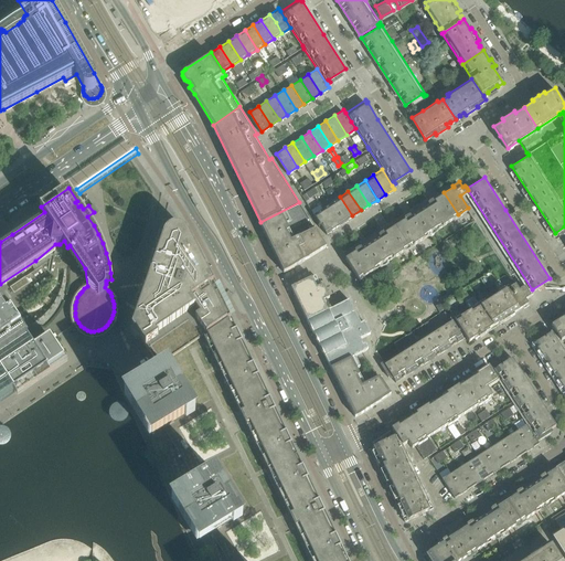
[(458,214),(444,192),(439,196),(440,197),(436,200),(434,197),(427,201),(428,202),(419,209),(434,230),(446,222),(458,214)]
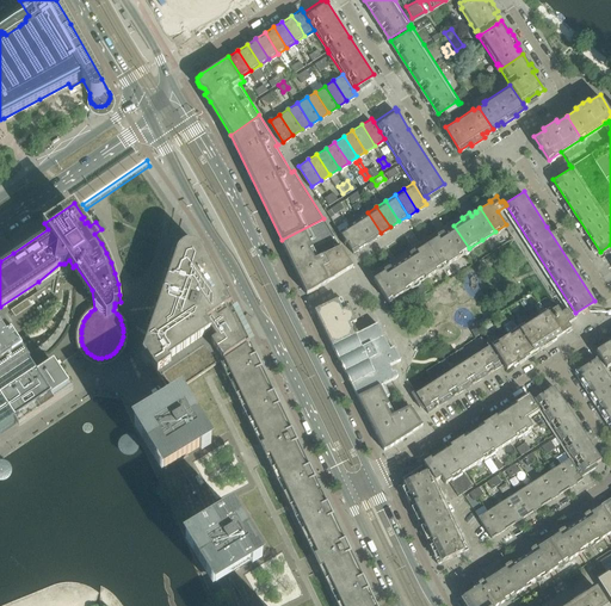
[(381,233),(368,212),(358,218),(371,239),(381,233)]
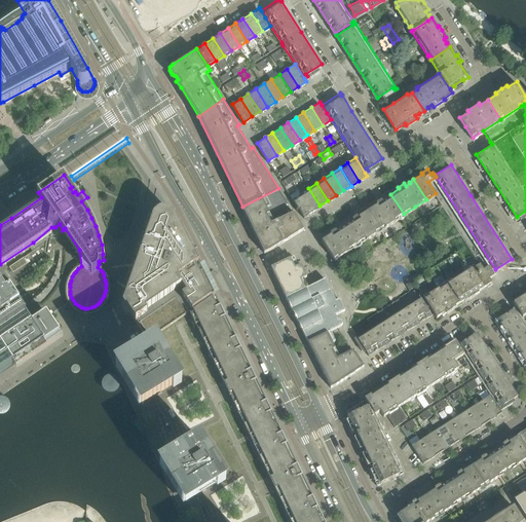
[(304,227),(299,219),(278,188),(242,207),(264,251),(269,249),(304,227)]
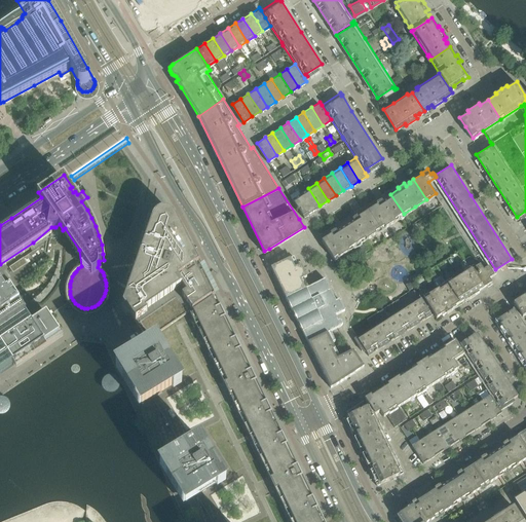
[(320,206),(308,188),(301,193),(312,211),(320,206)]
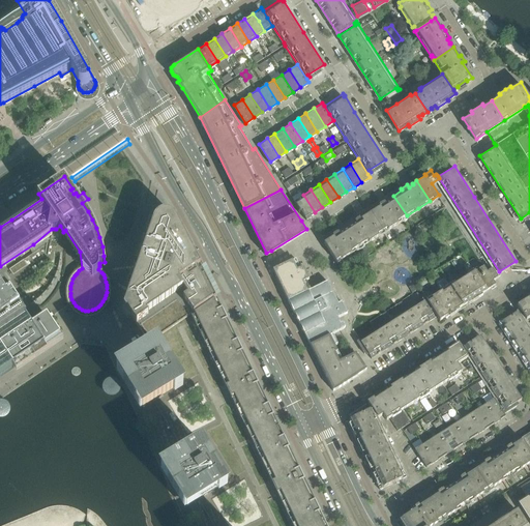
[(315,212),(303,195),(295,200),(306,217),(315,212)]
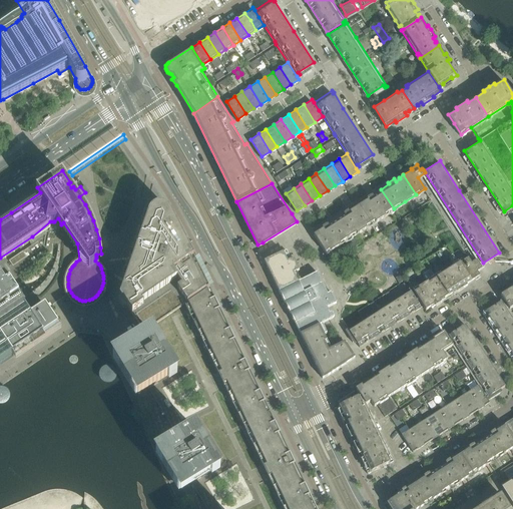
[(394,208),(381,189),(373,194),(372,192),(366,196),(368,199),(364,201),(363,200),(359,203),(372,222),(394,208)]
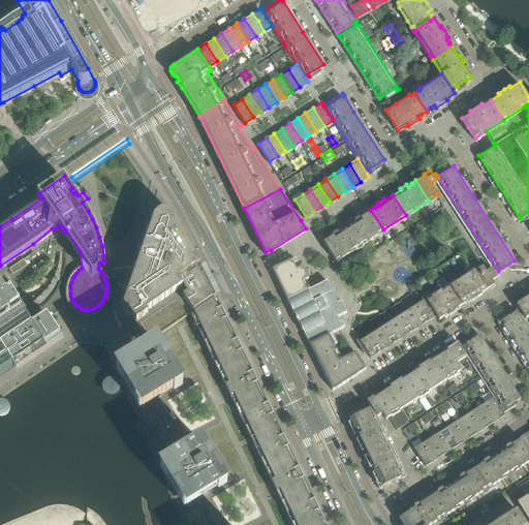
[(187,239),(177,217),(176,216),(176,214),(175,213),(174,212),(173,211),(172,210),(169,210),(168,209),(167,209),(165,209),(164,209),(163,209),(161,209),(160,210),(159,210),(158,211),(156,212),(155,213),(154,214),(154,215),(123,303),(127,309),(149,339),(157,333),(174,321),(193,309),(210,298),(209,297),(215,292),(199,261),(194,251),(187,239)]
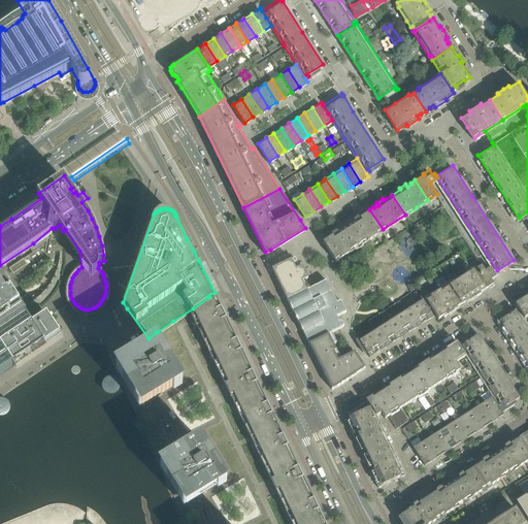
[(383,229),(369,209),(364,213),(365,214),(361,217),(360,214),(354,218),(355,219),(345,225),(359,244),(383,229)]
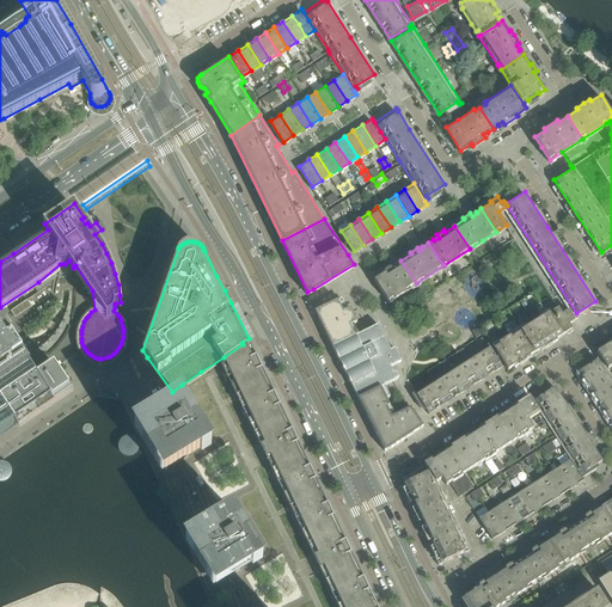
[(416,283),(401,261),(391,267),(390,264),(383,269),(385,273),(380,275),(380,274),(374,277),(387,299),(393,295),(395,296),(416,283)]
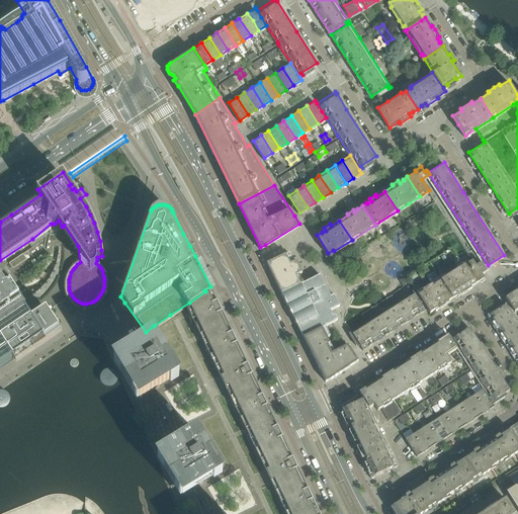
[(362,245),(358,239),(353,242),(357,248),(362,245)]
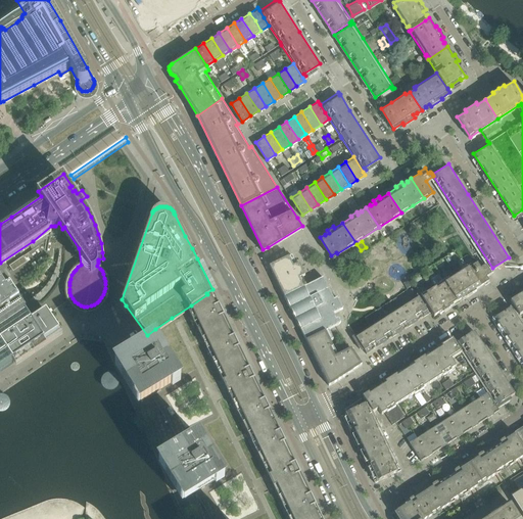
[(491,271),(490,269),(485,263),(480,266),(477,261),(468,266),(456,247),(433,263),(457,299),(462,296),(460,294),(464,291),(466,295),(472,291),(471,290),(489,279),(486,275),(491,271)]
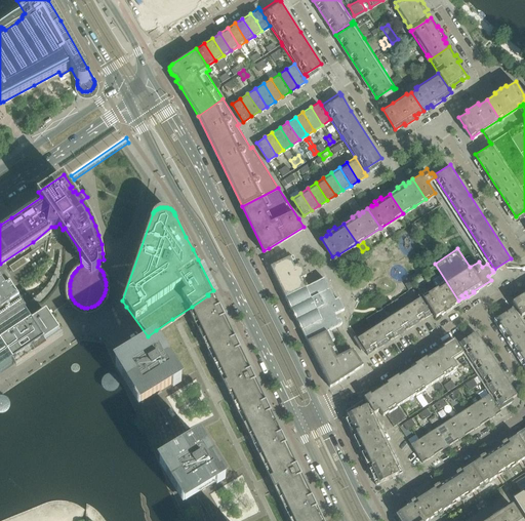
[(308,284),(304,275),(306,274),(300,262),(297,263),(292,253),(270,265),(285,295),(308,284)]
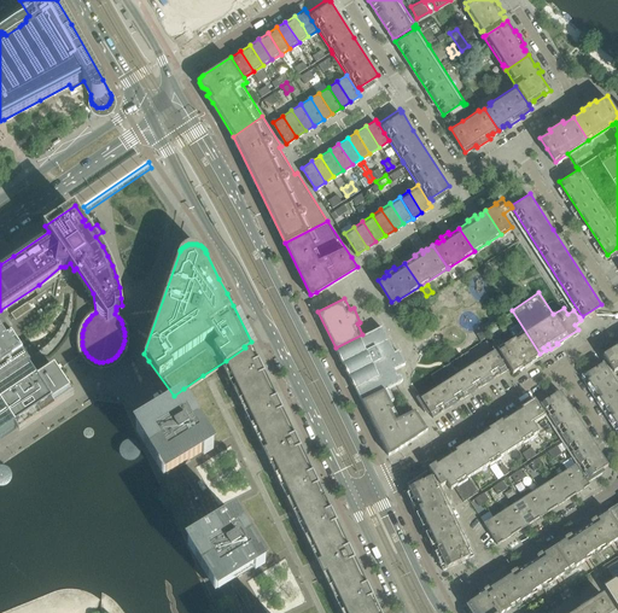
[(540,354),(512,310),(484,327),(495,344),(497,348),(502,354),(509,366),(513,371),(523,365),(524,366),(531,361),(529,357),(534,354),(535,356),(540,354)]
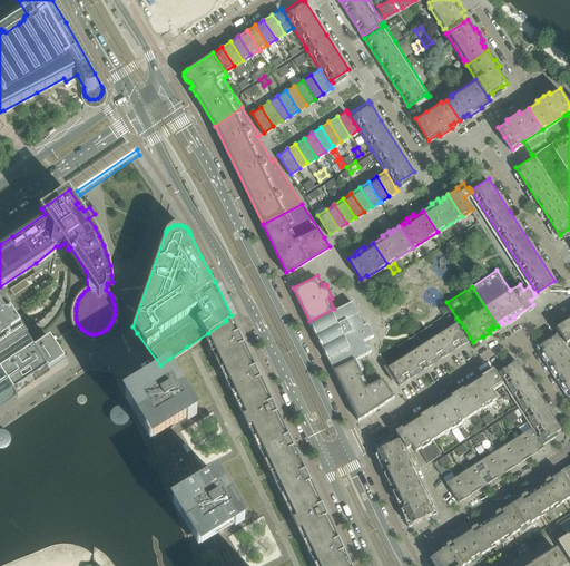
[(0,400),(15,391),(18,397),(68,362),(50,335),(40,342),(33,347),(0,296),(0,400)]
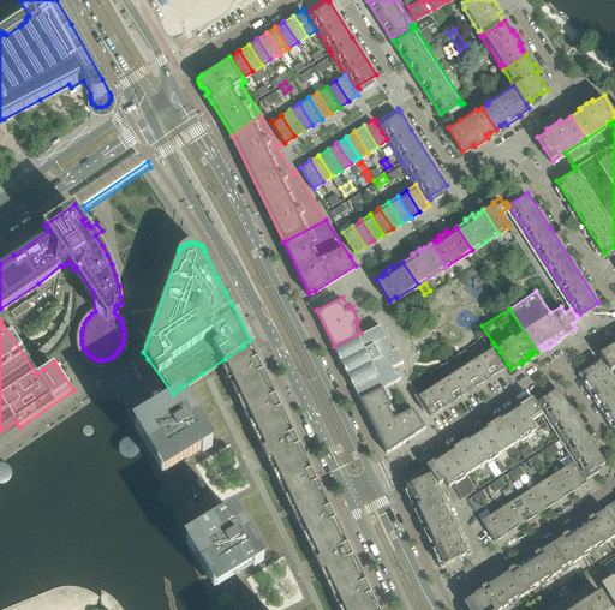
[(392,365),(404,360),(396,346),(393,348),(387,336),(380,323),(360,333),(334,346),(359,396),(382,386),(399,377),(400,377),(400,375),(400,374),(399,371),(398,371),(395,371),(392,365)]
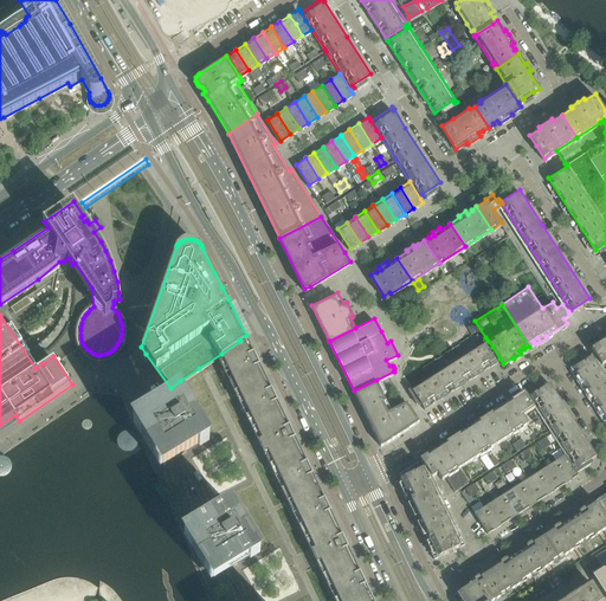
[(265,374),(253,350),(247,337),(221,355),(238,388),(265,374)]
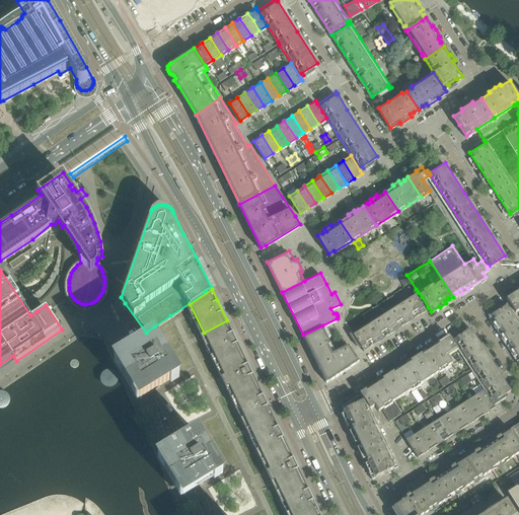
[(363,349),(410,318),(428,307),(422,297),(418,292),(416,289),(410,293),(394,302),(378,312),(362,323),(361,323),(352,330),(350,332),(351,334),(353,333),(363,349)]
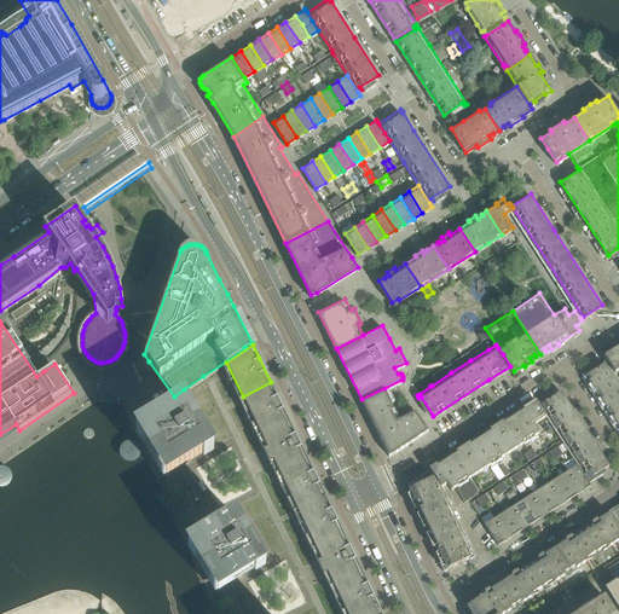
[(618,376),(614,370),(618,366),(618,347),(617,345),(603,353),(607,359),(585,374),(618,424),(618,376)]
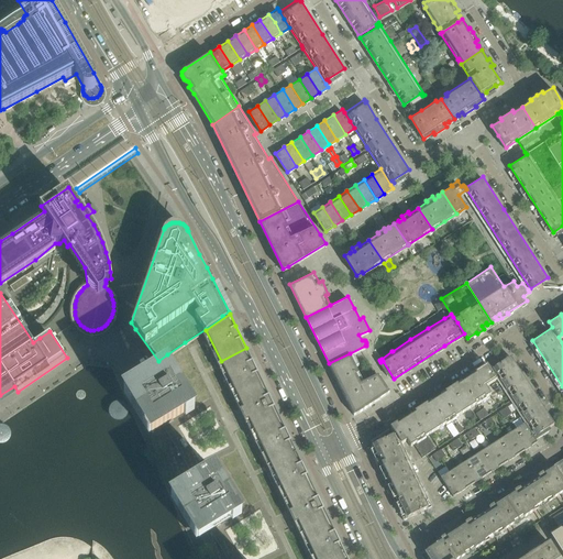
[(265,386),(262,379),(246,348),(221,361),(236,394),(257,385),(260,390),(265,386)]
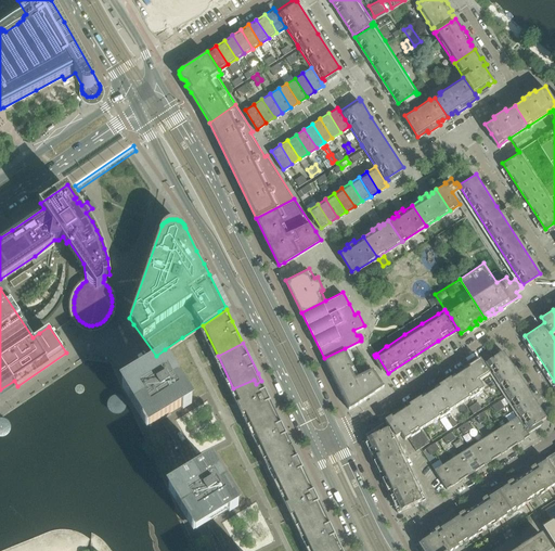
[(384,384),(379,379),(372,367),(358,374),(345,348),(324,358),(349,407),(355,404),(369,395),(368,392),(372,389),(373,392),(384,384)]
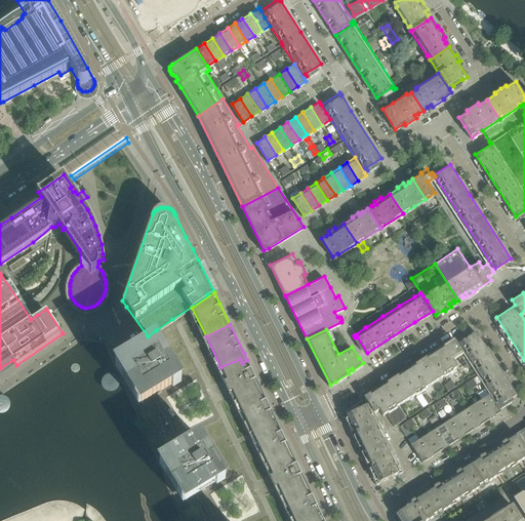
[(516,393),(486,346),(476,330),(457,342),(454,337),(443,345),(444,347),(441,350),(440,349),(436,351),(448,371),(457,365),(466,360),(460,353),(462,351),(476,371),(478,373),(489,392),(492,396),(498,407),(501,405),(500,403),(516,393)]
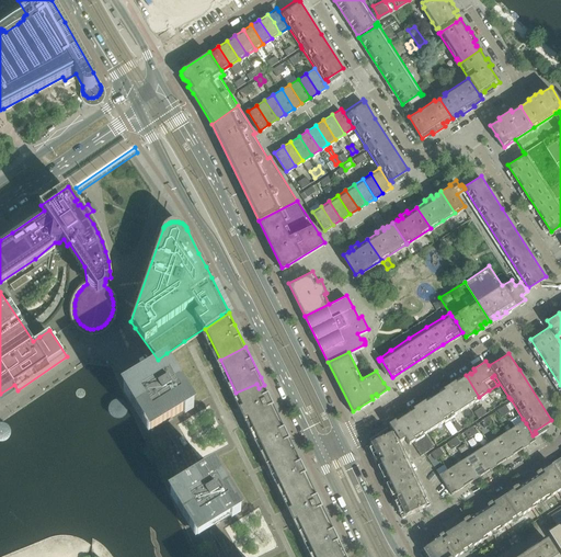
[(192,404),(167,363),(139,379),(126,388),(132,398),(151,429),(159,424),(192,404)]
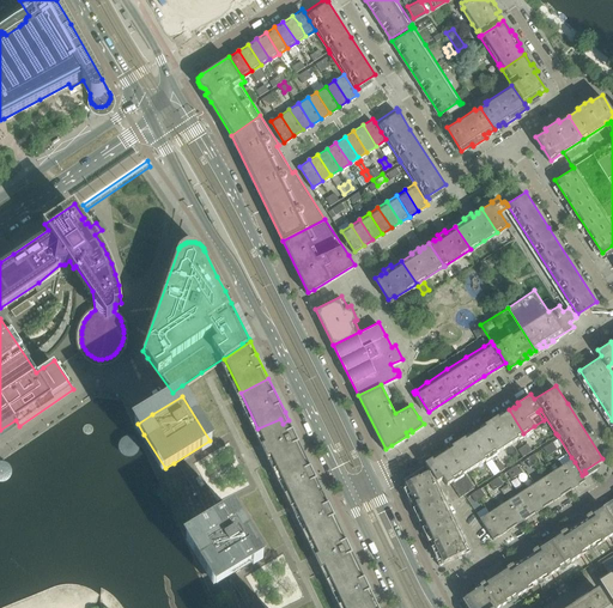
[(491,455),(523,433),(509,409),(503,413),(505,415),(501,419),(497,414),(484,423),(486,426),(481,429),(481,427),(475,431),(491,455)]
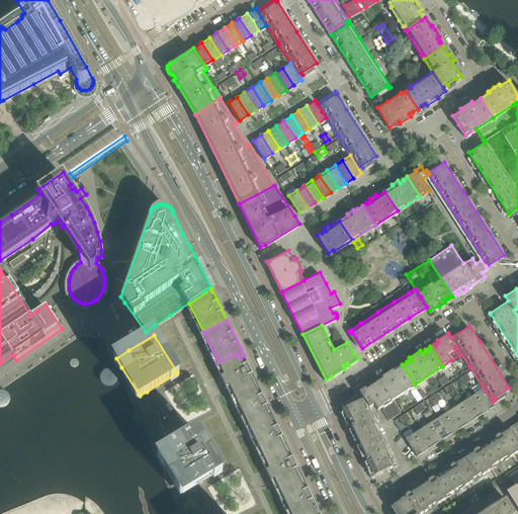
[(255,378),(252,372),(244,355),(239,358),(237,354),(218,362),(223,373),(221,374),(226,386),(229,384),(234,395),(252,386),(250,380),(255,378)]
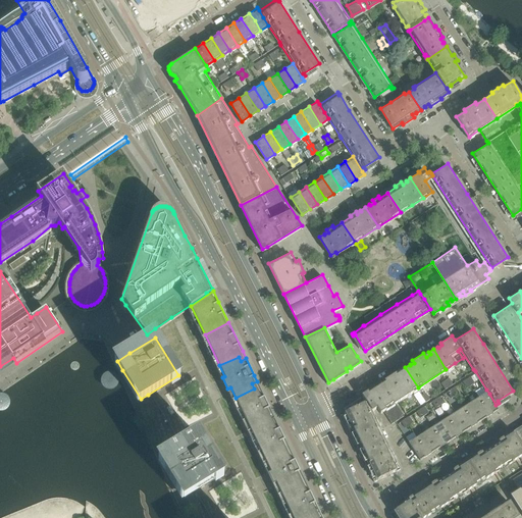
[(396,401),(418,387),(405,367),(401,370),(401,371),(398,374),(396,371),(384,378),(386,382),(382,384),(381,382),(377,385),(389,405),(396,401)]
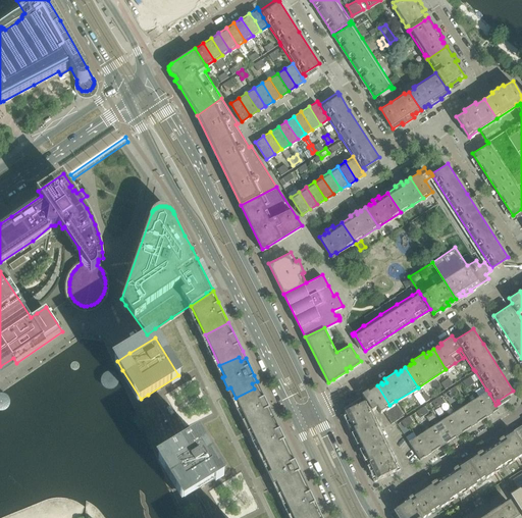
[(104,382),(105,383),(107,385),(109,385),(112,385),(114,384),(116,383),(117,380),(117,378),(117,376),(116,374),(114,372),(112,371),(109,371),(107,372),(105,373),(104,375),(103,377),(103,379),(104,382)]
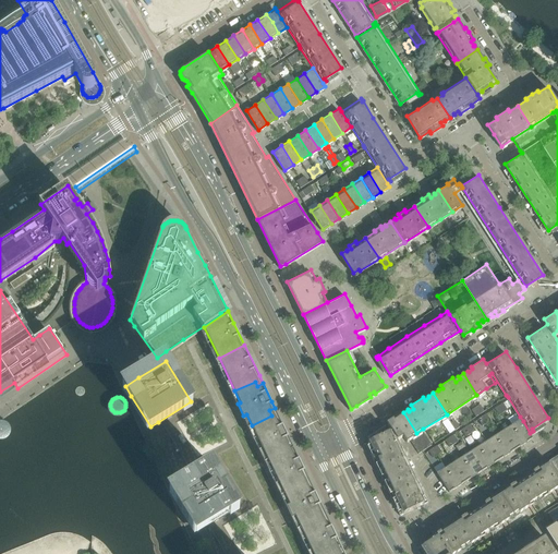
[(472,416),(484,408),(480,401),(468,409),(472,416)]
